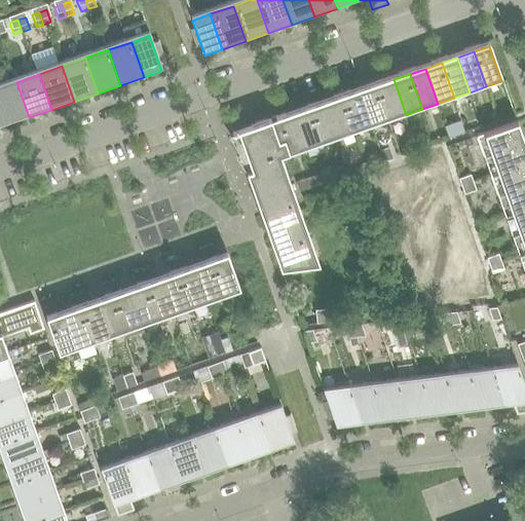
[(394,79),(378,85),(390,120),(406,115),(394,79)]
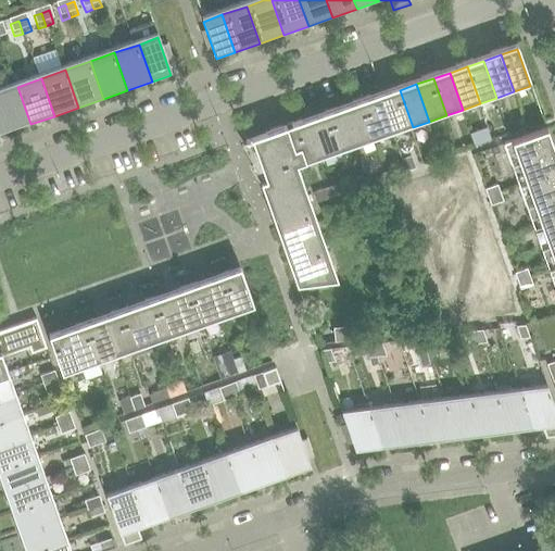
[(17,87),(0,92),(0,116),(5,133),(30,124),(17,87)]
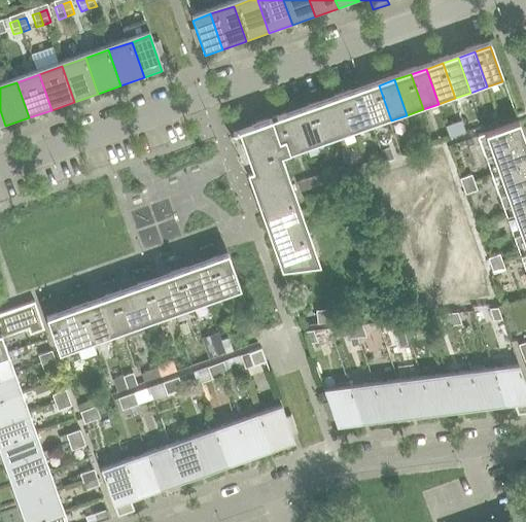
[(379,85),(362,91),(375,127),(391,120),(379,85)]
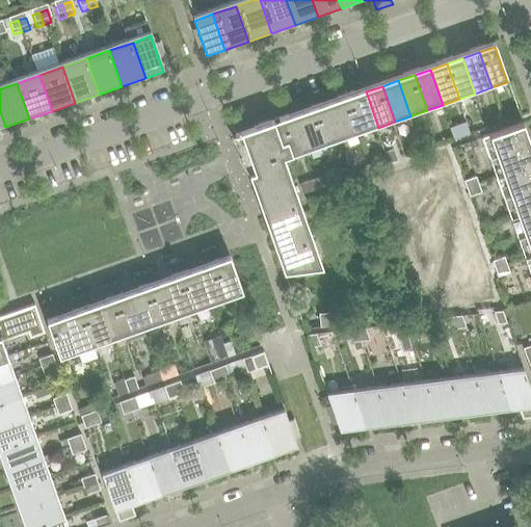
[(366,91),(350,98),(363,133),(378,128),(366,91)]
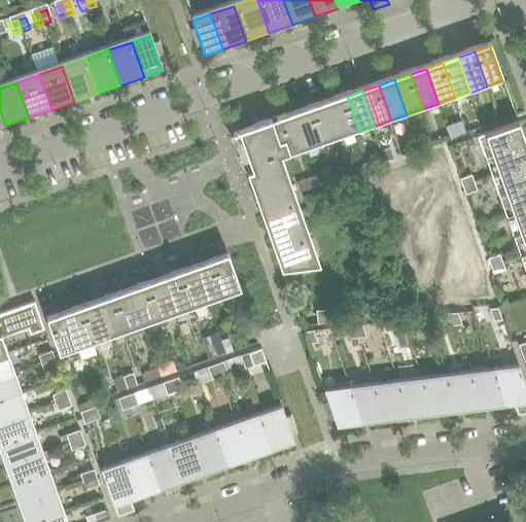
[(347,97),(330,102),(343,138),(359,132),(347,97)]
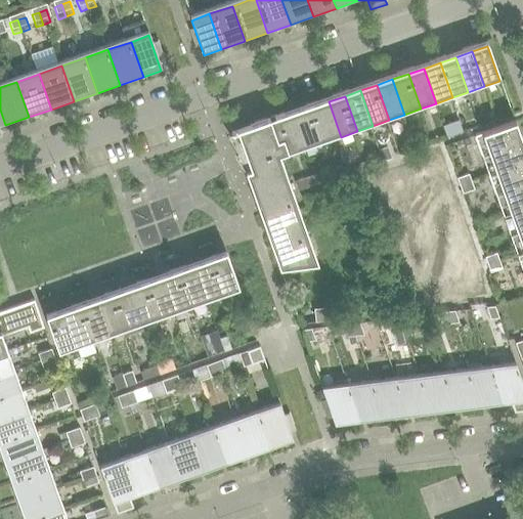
[(329,101),(312,107),(324,142),(341,137),(329,101)]
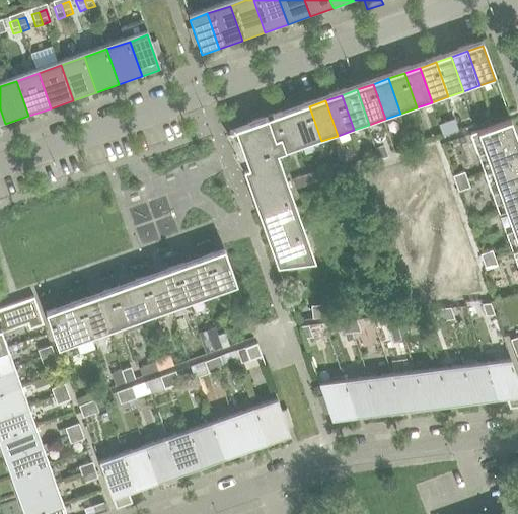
[(309,106),(294,112),(306,147),(321,141),(309,106)]
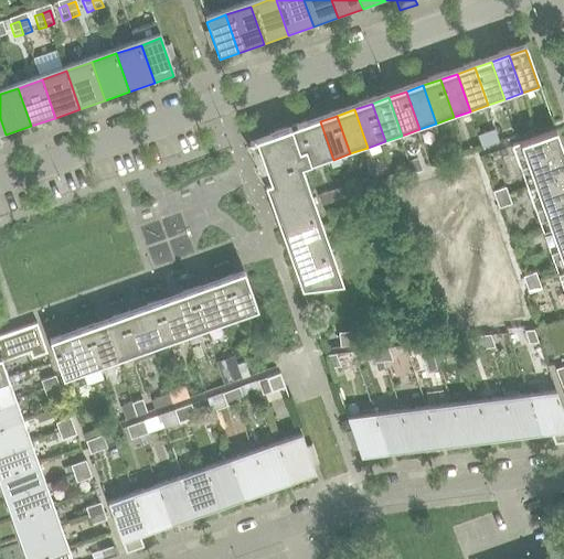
[(320,121),(302,128),(316,165),(333,160),(320,121)]
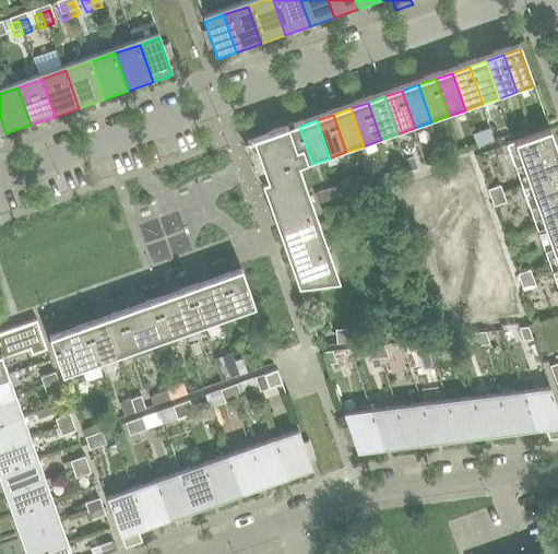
[(298,169),(312,164),(299,127),(253,143),(266,180),(298,169)]
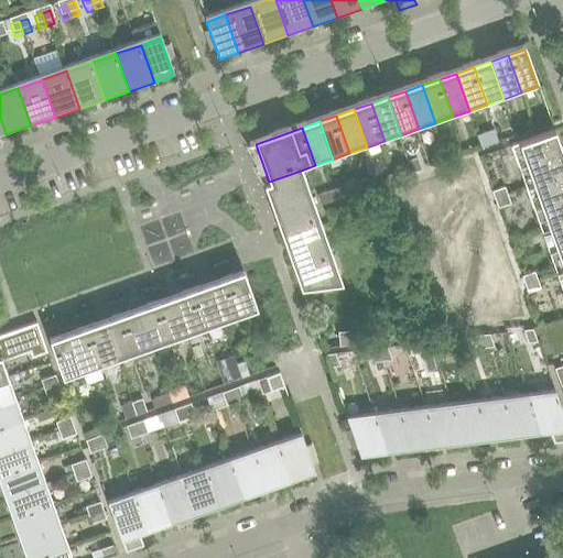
[(522,129),(513,132),(517,142),(526,139),(522,129)]
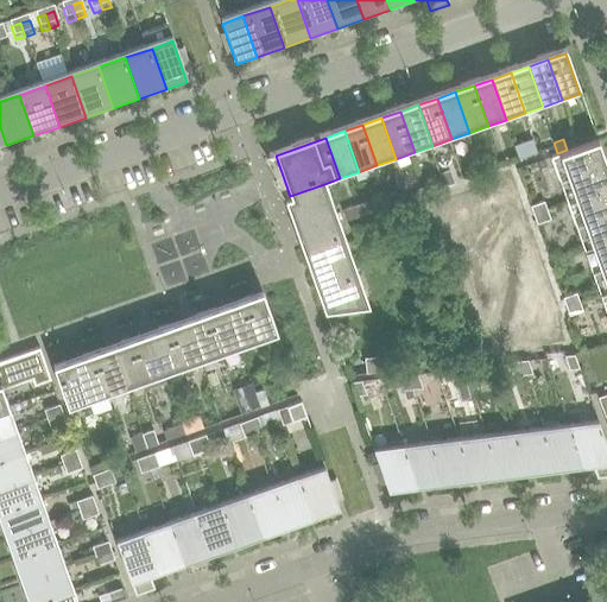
[(606,169),(599,146),(552,162),(606,317),(606,169)]
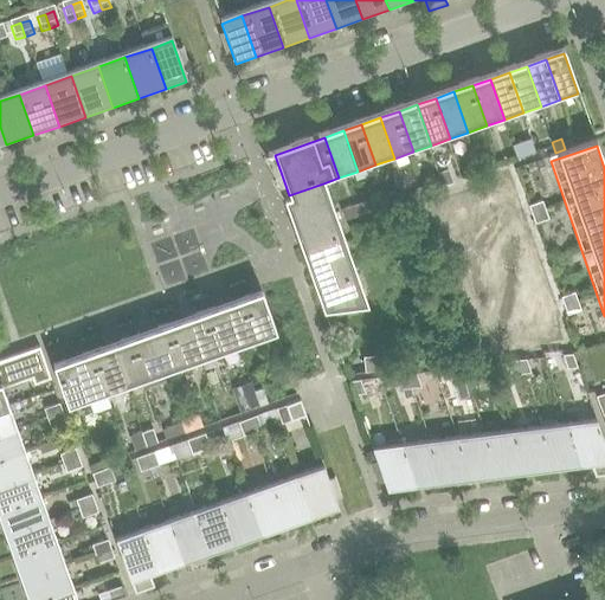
[(358,282),(323,184),(289,195),(310,253),(309,255),(317,276),(311,278),(323,314),(359,309),(349,284),(358,282)]
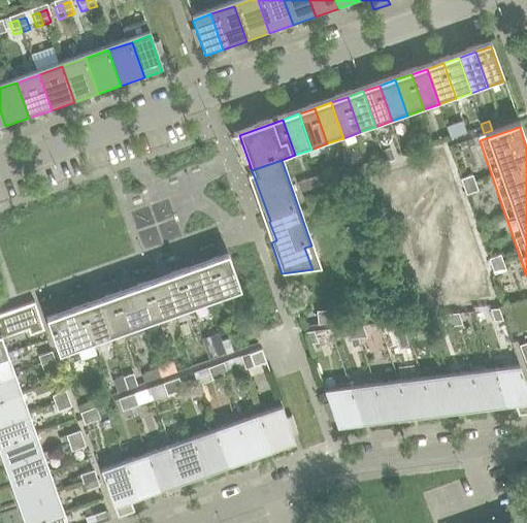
[(476,189),(473,181),(461,185),(464,193),(476,189)]
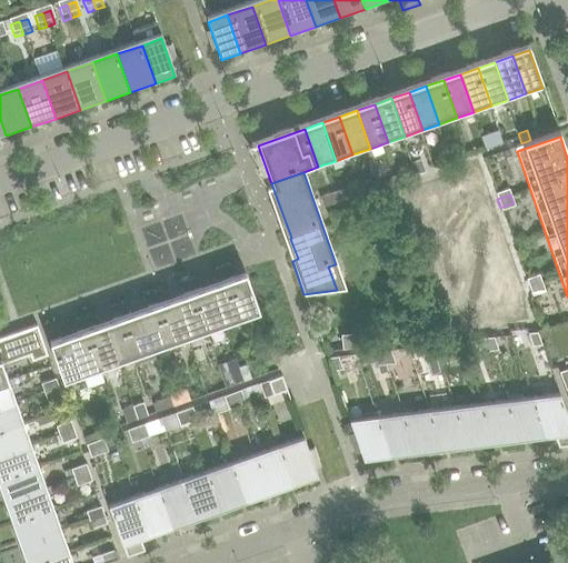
[(332,199),(321,202),(325,213),(336,209),(332,199)]
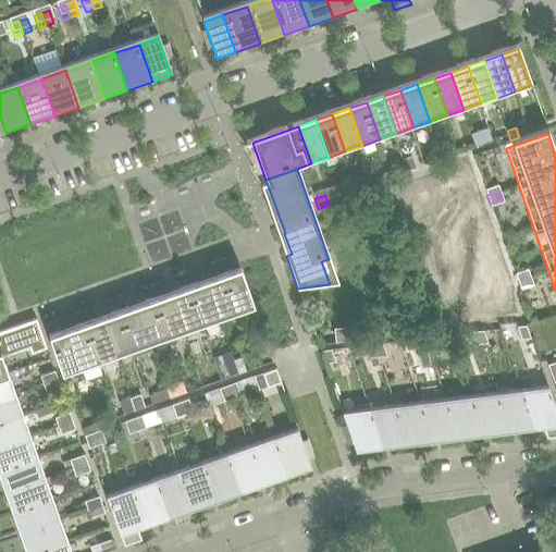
[(506,208),(503,199),(490,204),(493,212),(506,208)]
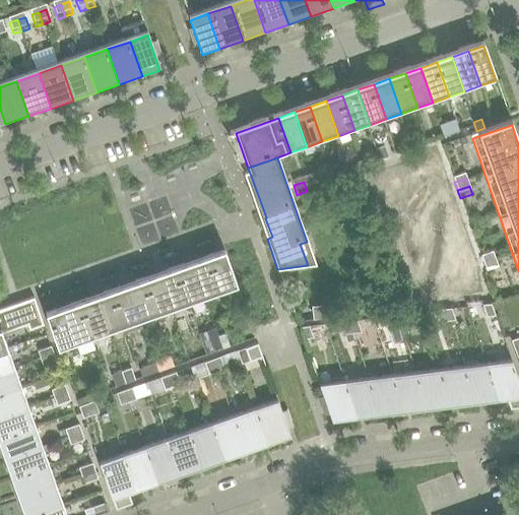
[(224,254),(208,260),(220,295),(237,288),(224,254)]
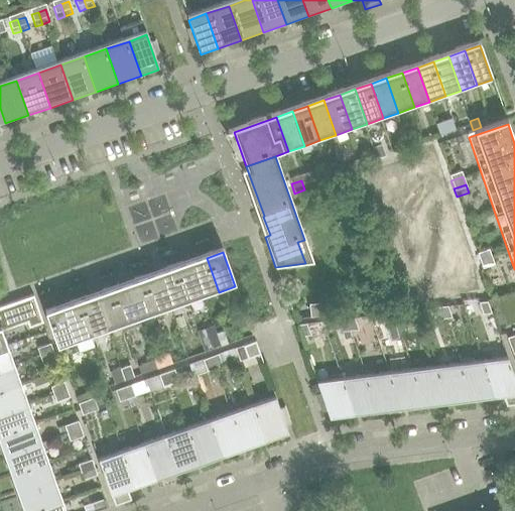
[(482,266),(493,262),(490,255),(479,259),(482,266)]
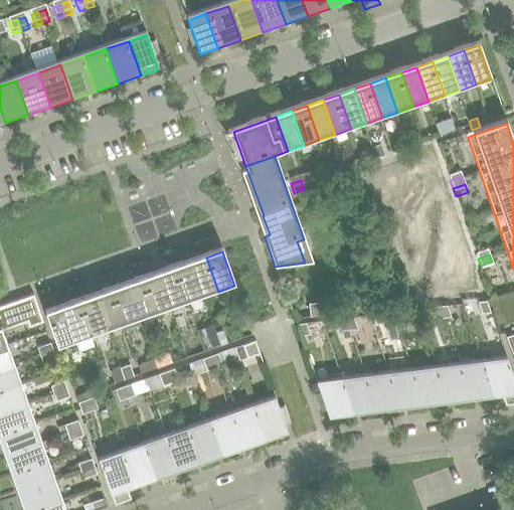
[(206,258),(190,263),(202,297),(218,292),(206,258)]
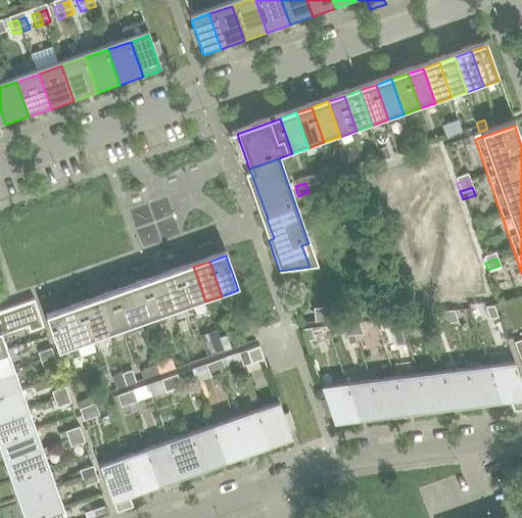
[(500,266),(488,270),(490,278),(503,274),(500,266)]
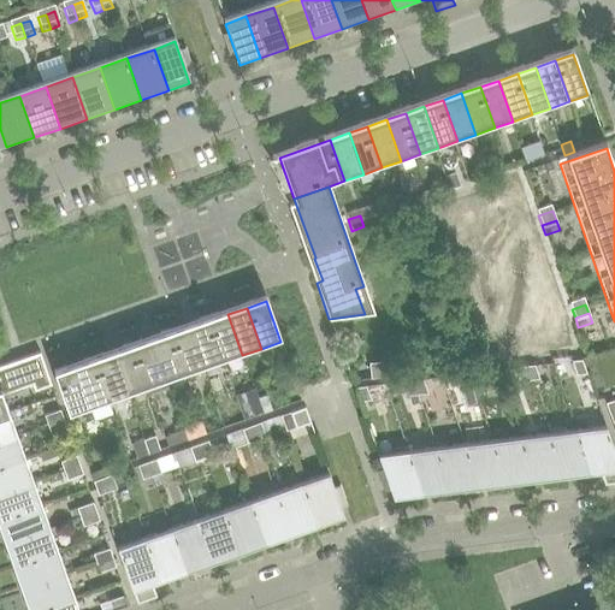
[(228,314),(208,321),(223,362),(242,355),(228,314)]
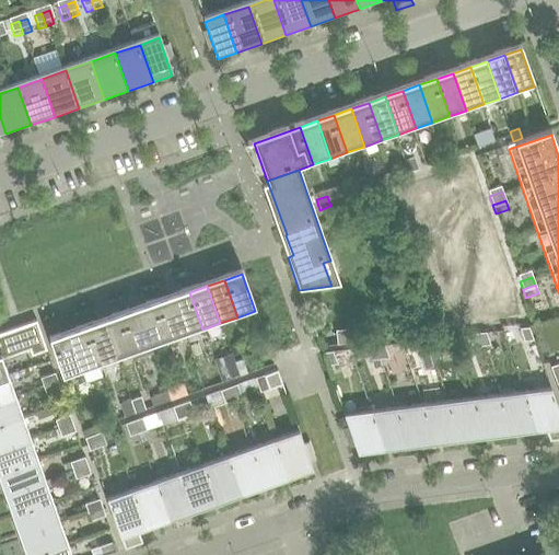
[(189,292),(172,299),(185,336),(202,330),(189,292)]
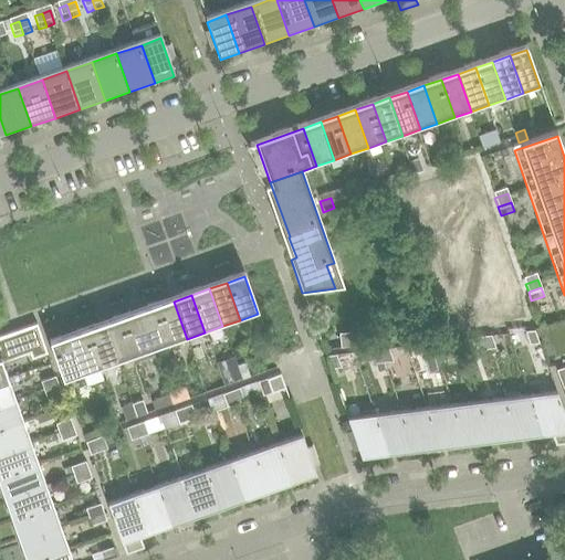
[(174,302),(156,307),(169,345),(187,339),(174,302)]
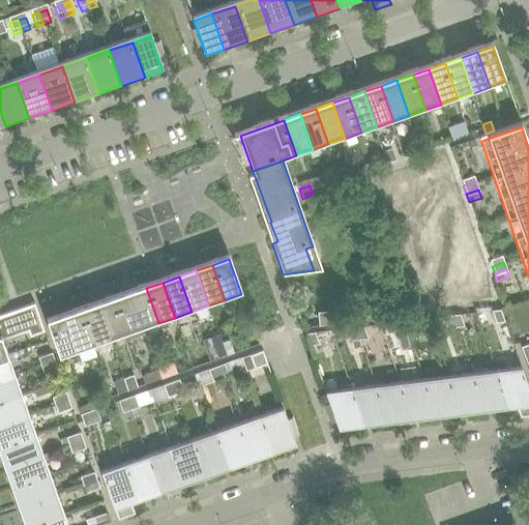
[(146,288),(129,294),(142,329),(158,323),(146,288)]
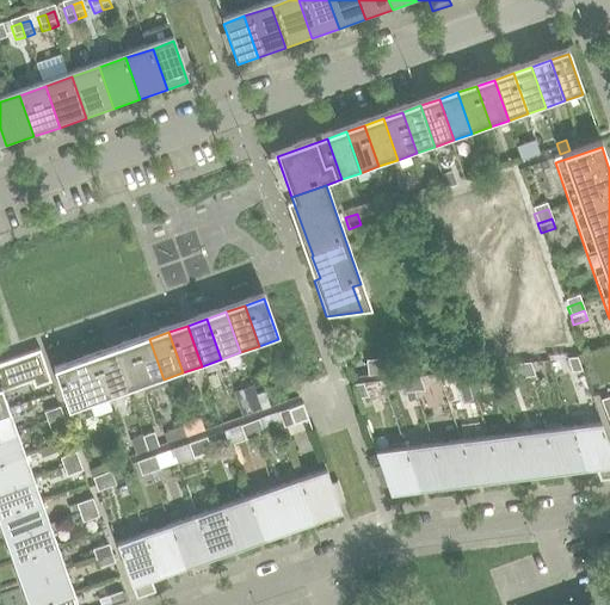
[(149,339),(131,346),(146,386),(164,380),(149,339)]
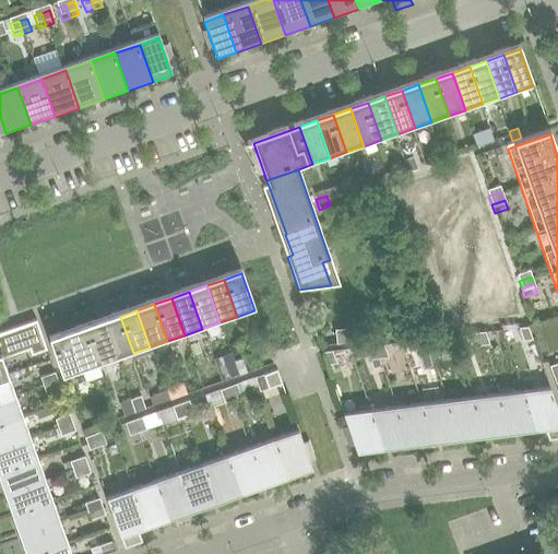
[(120,317),(103,322),(116,360),(133,353),(120,317)]
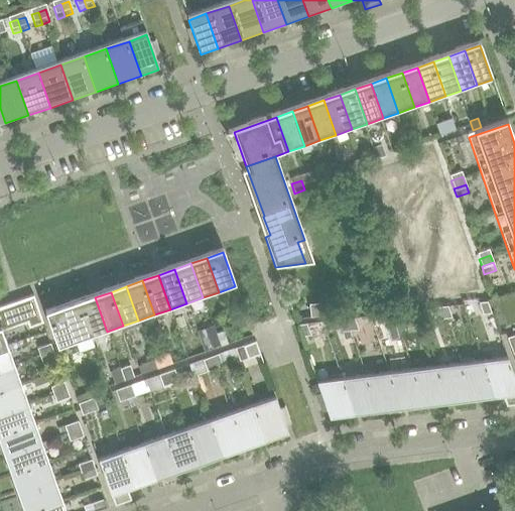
[(95,297),(79,303),(91,338),(107,332),(95,297)]
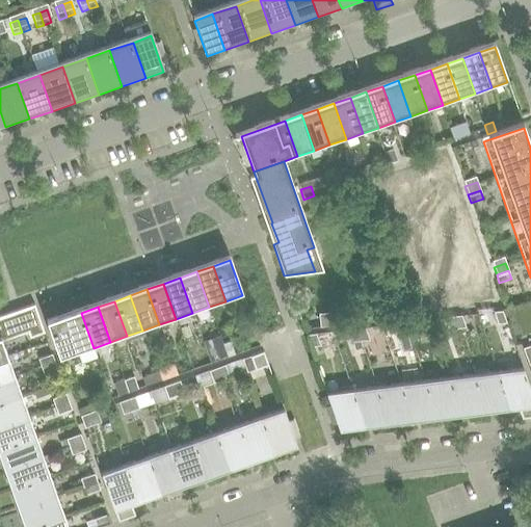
[(0,364),(8,362),(3,345),(29,337),(31,342),(45,337),(35,310),(0,321),(0,364)]
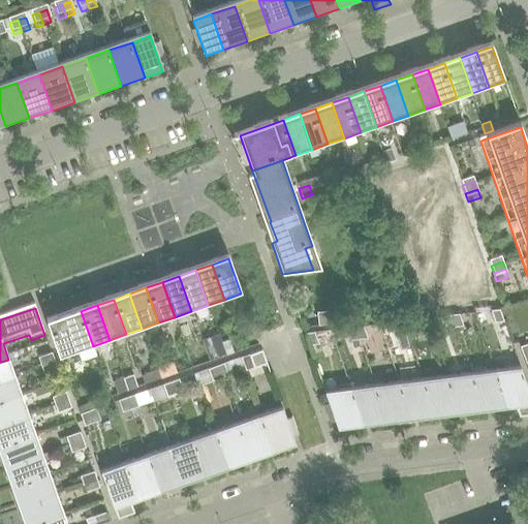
[(81,311),(64,316),(76,351),(93,346),(81,311)]
